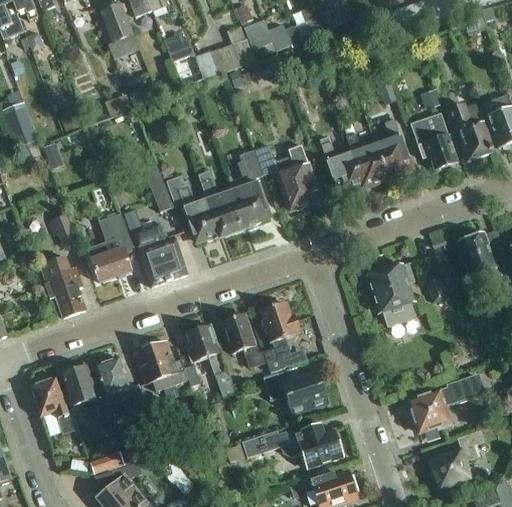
[(12,2),(11,0),(0,0),(0,30),(3,39),(24,31),(16,12),(12,2)]
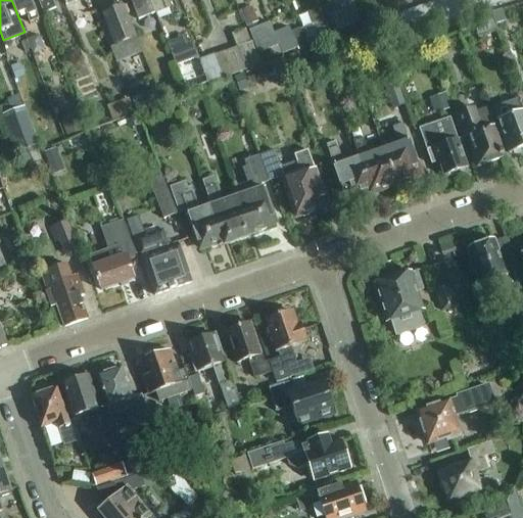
[(11,0),(12,2),(16,12),(26,9),(30,19),(38,16),(32,0),(11,0)]
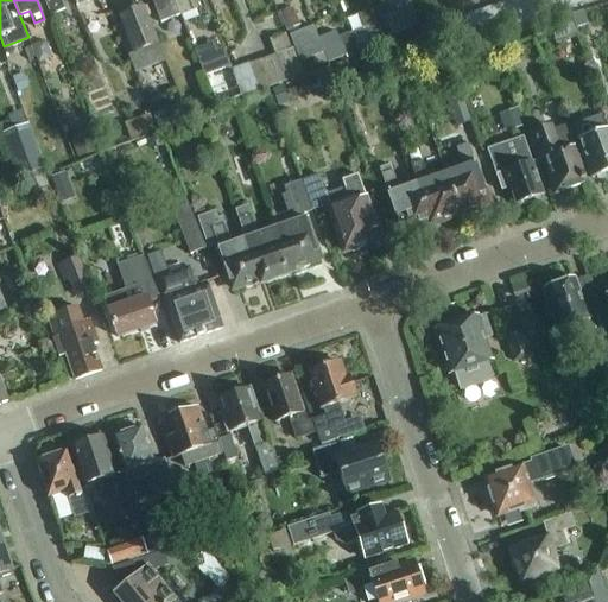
[(46,0),(51,12),(64,6),(62,0),(46,0)]
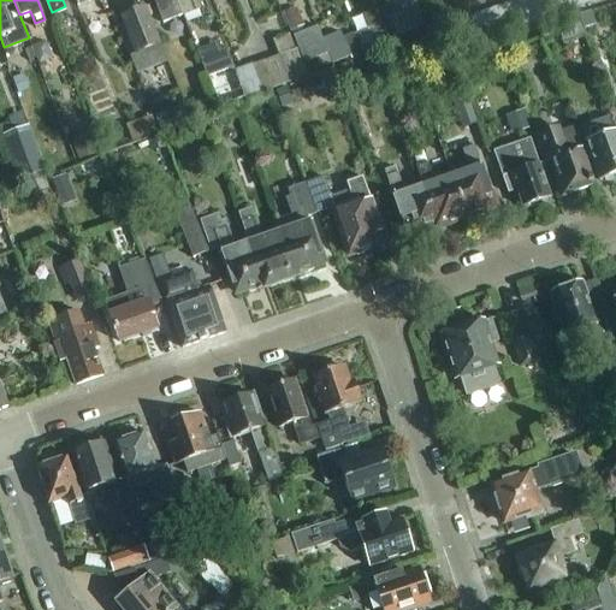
[(155,0),(164,19),(182,12),(177,0),(155,0)]
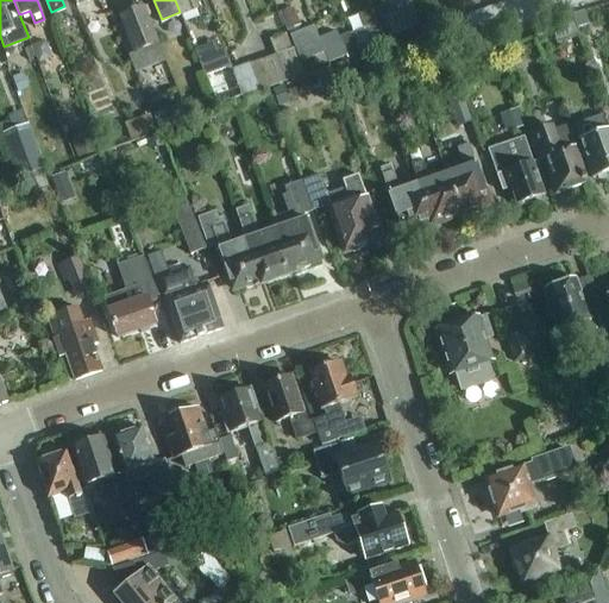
[(175,0),(180,12),(199,5),(196,0),(175,0)]
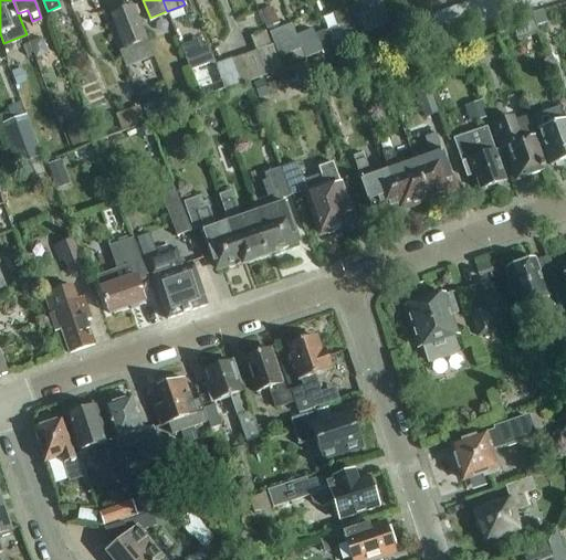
[(467,0),(463,1),(471,22),(482,19),(475,0),(467,0)]
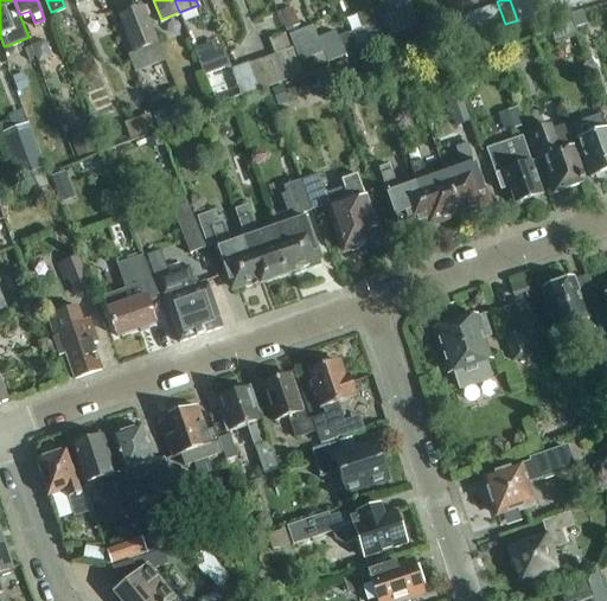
[(510,0),(517,20),(529,17),(523,0),(510,0)]
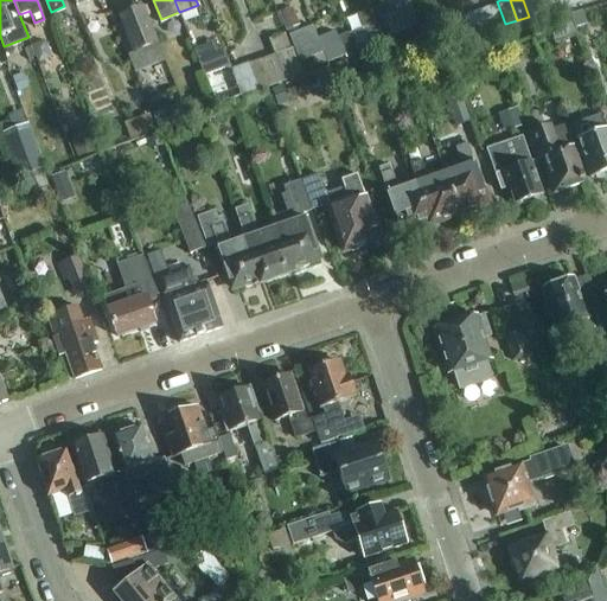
[(523,0),(529,17),(541,12),(536,0),(523,0)]
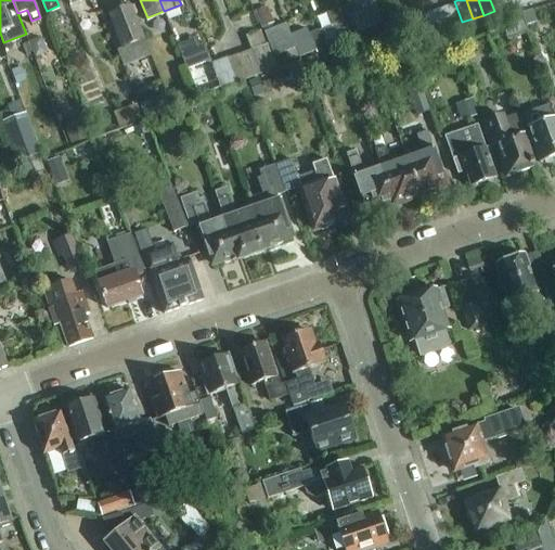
[(490,0),(494,11),(505,8),(502,0),(490,0)]
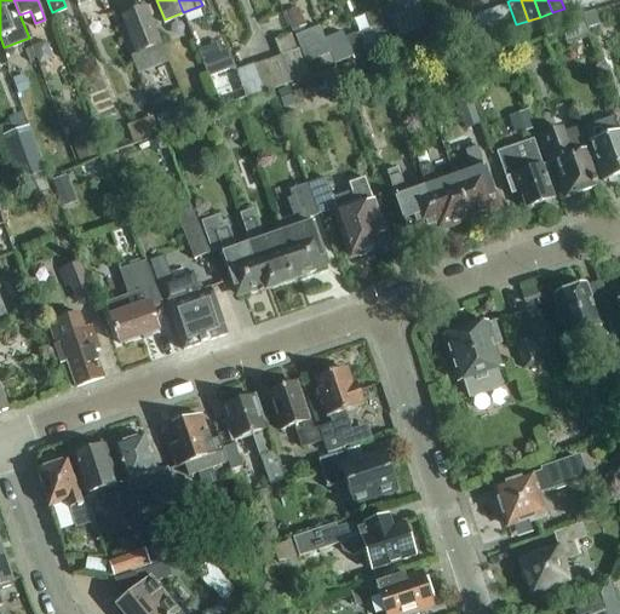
[(507,1),(497,5),(504,29),(516,24),(507,1)]
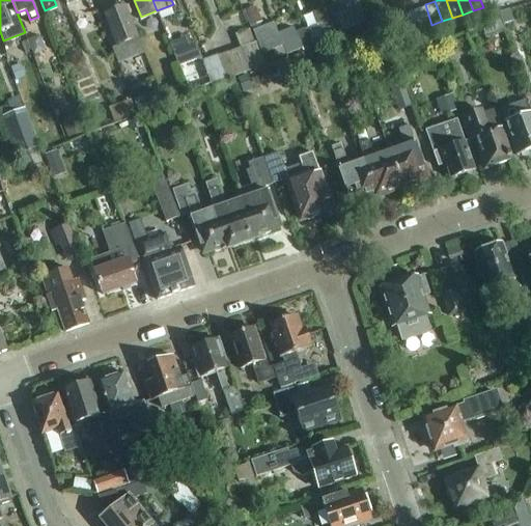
[(105,10),(117,43),(137,35),(124,3),(105,10)]
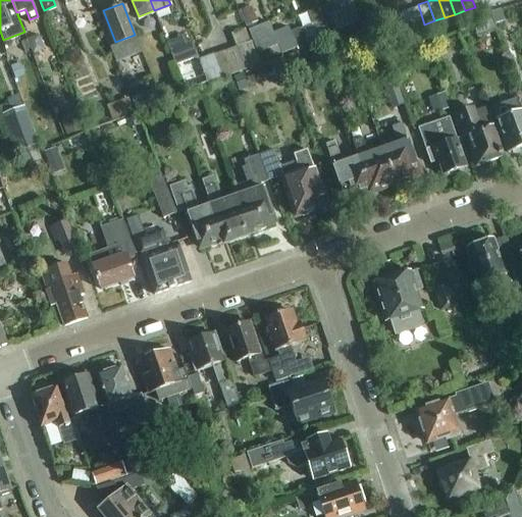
[(240,8),(246,23),(259,19),(252,3),(240,8)]
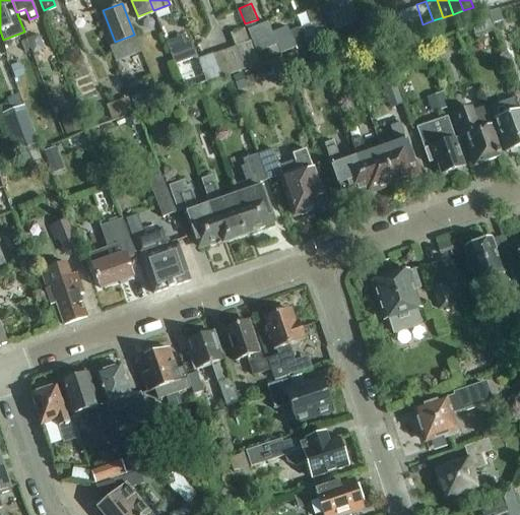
[(416,4),(406,7),(412,27),(423,24),(416,4)]
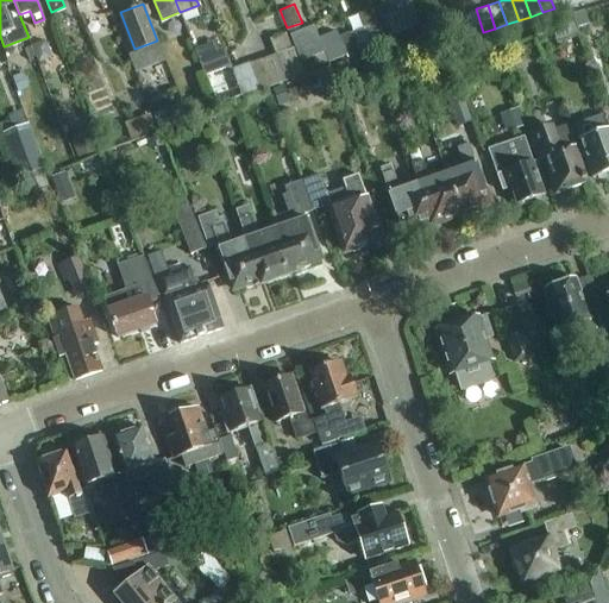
[(385,38),(378,19),(377,20),(372,6),(358,11),(364,25),(353,30),(359,48),(385,38)]
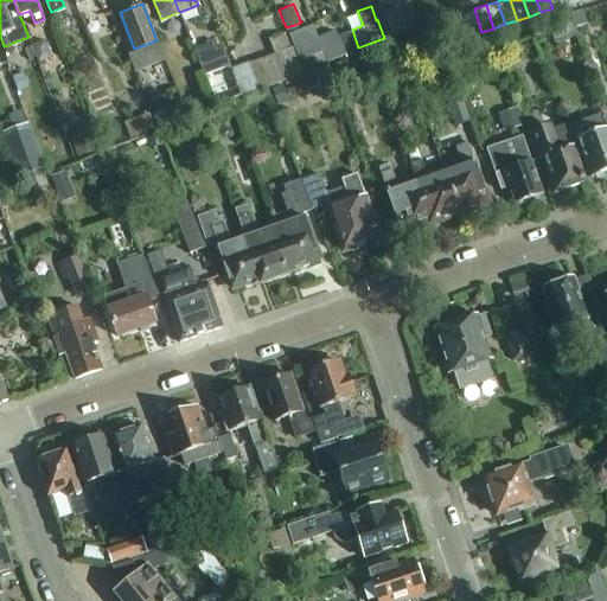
[(582,7),(572,11),(575,25),(587,21),(582,7)]
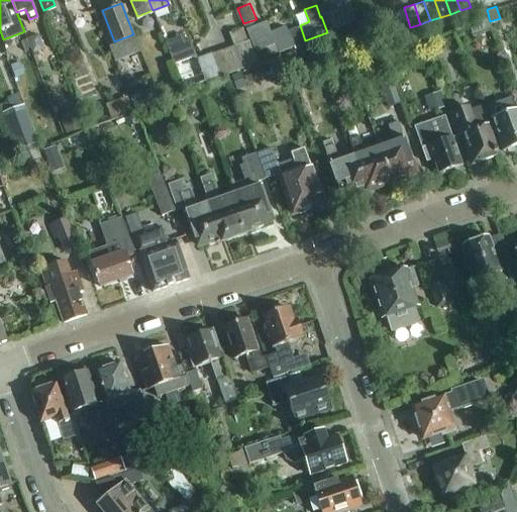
[(333,14),(337,25),(356,18),(351,7),(333,14)]
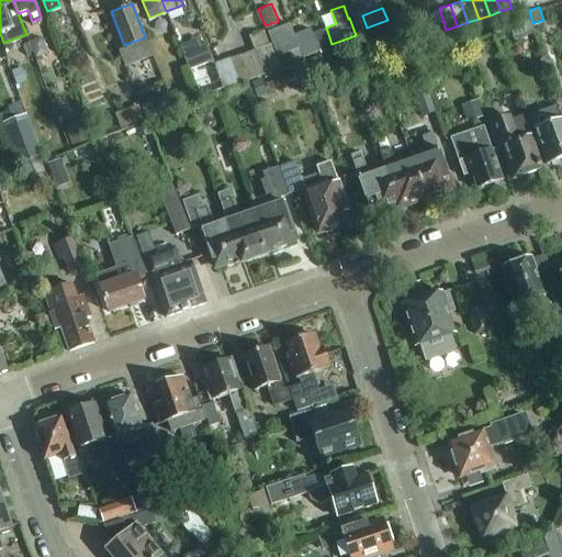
[(446,30),(439,8),(428,12),(435,33),(446,30)]
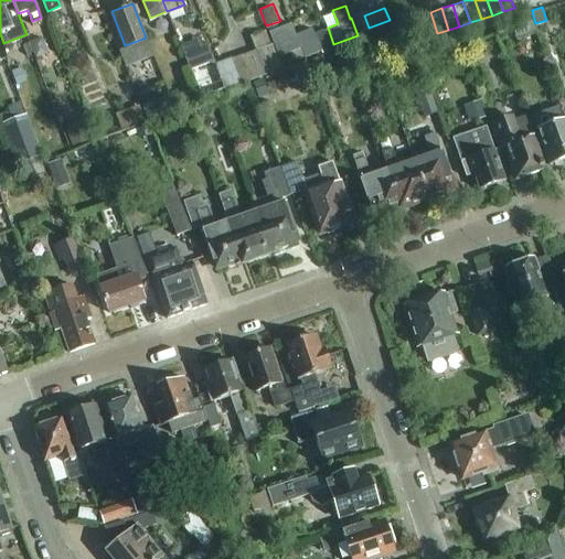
[(537,29),(533,18),(512,24),(516,38),(537,31),(537,29)]
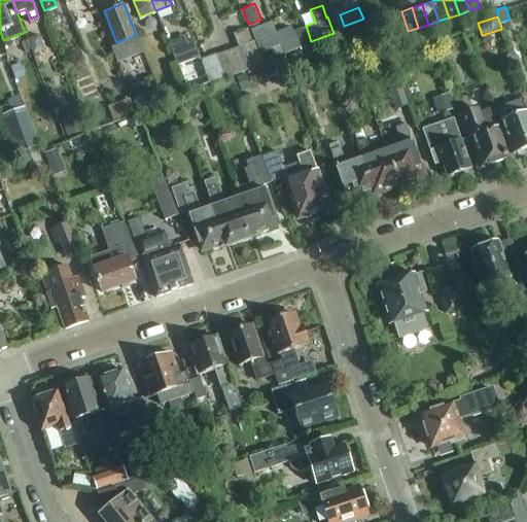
[(271,46),(281,42),(277,30),(272,20),(251,28),(260,50),(271,46)]
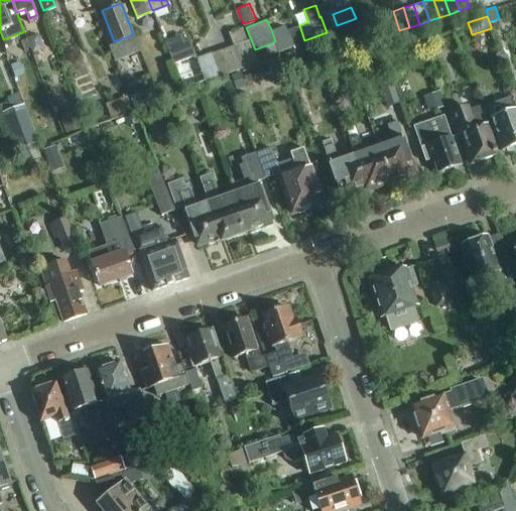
[(271,29),(275,41),(279,49),(279,50),(294,44),(295,47),(304,44),(297,24),(287,28),(285,24),(271,29)]
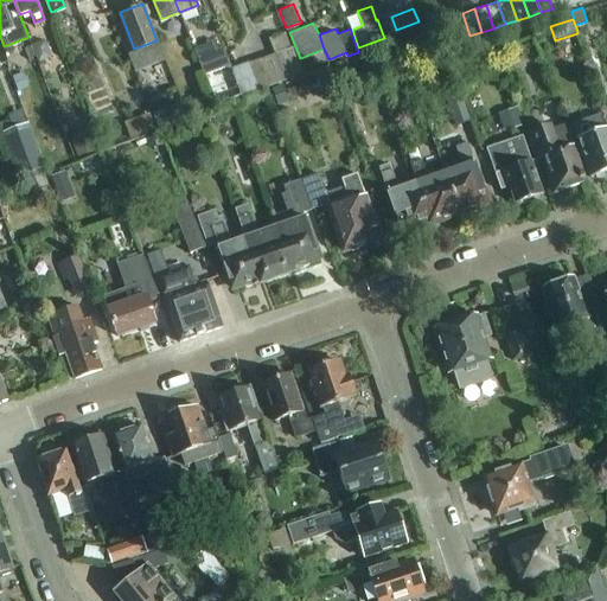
[(275,51),(262,56),(272,82),(301,71),(287,30),(269,36),(275,51)]
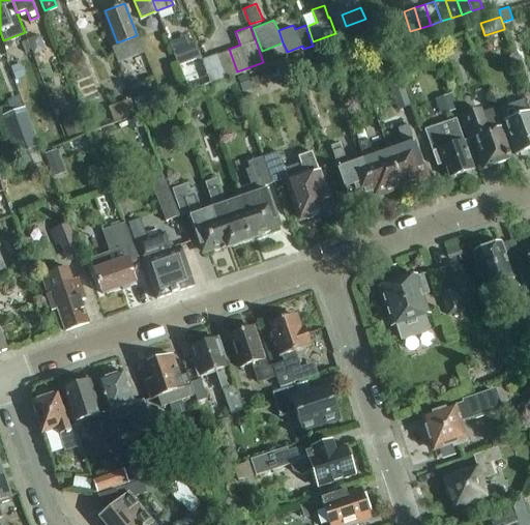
[(174,51),(185,81),(189,90),(189,89),(212,81),(203,58),(197,41),(193,44),(187,32),(170,39),(174,51)]
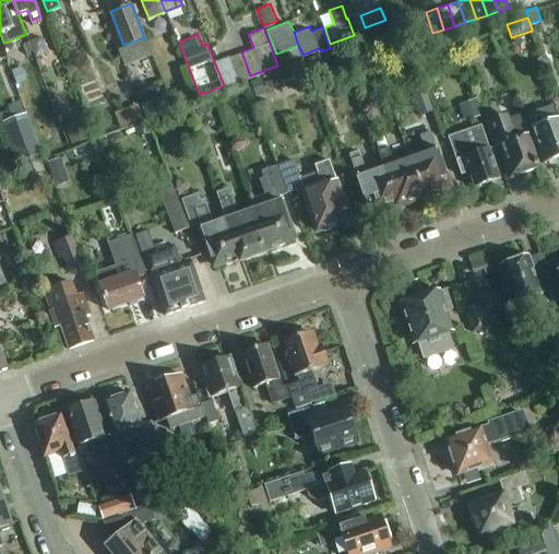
[(471,39),(466,40),(470,52),(475,50),(471,39)]
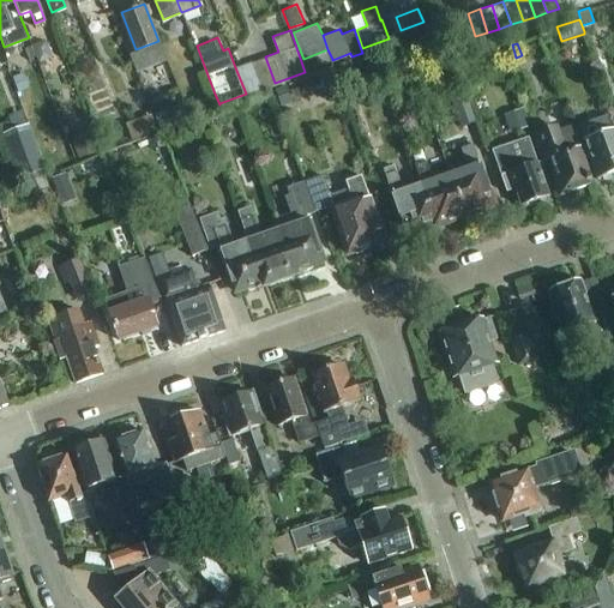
[(327,49),(315,54),(319,64),(332,59),(327,49)]
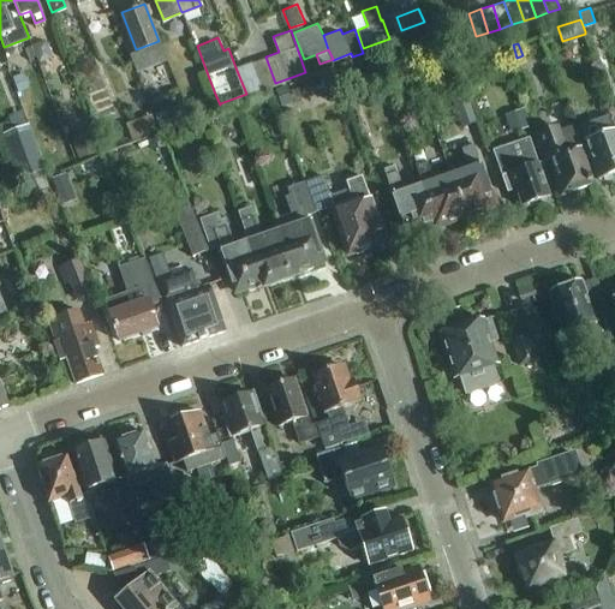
[(266,57),(236,67),(246,94),(261,89),(275,83),(266,57)]
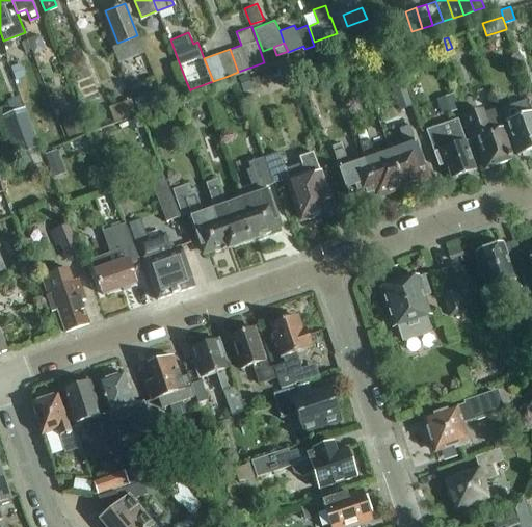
[(290,55),(298,76),(312,71),(303,50),(290,55)]
